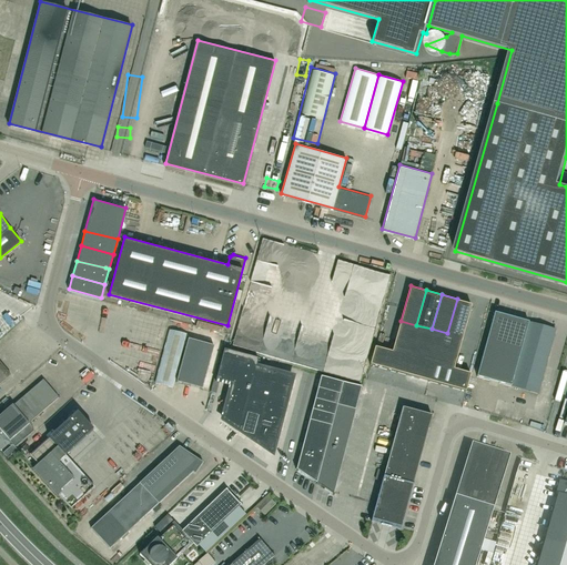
[(457,299),(447,333),(462,338),(472,303),(457,299)]
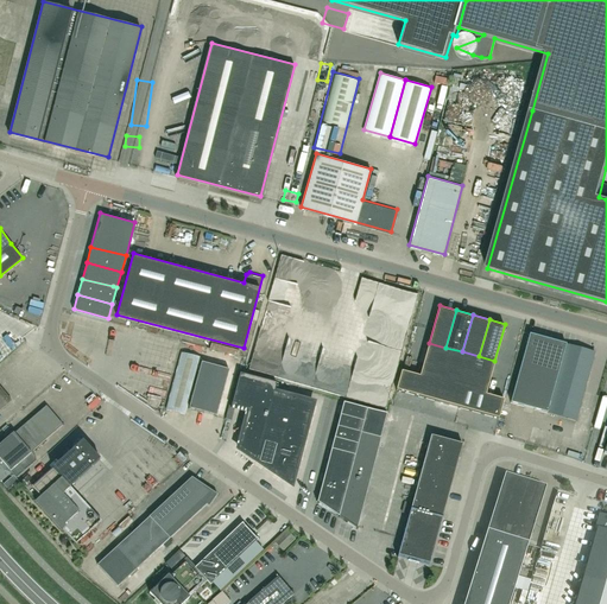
[(537,407),(556,338),(530,331),(511,400),(537,407)]
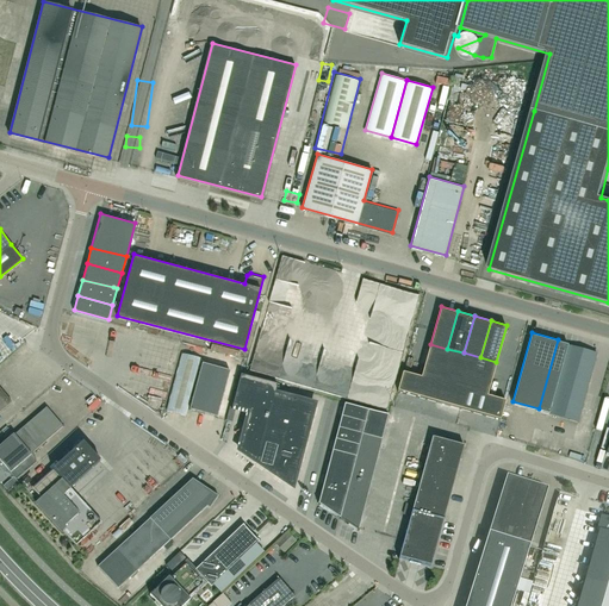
[(7,342),(12,350),(19,347),(13,338),(7,342)]
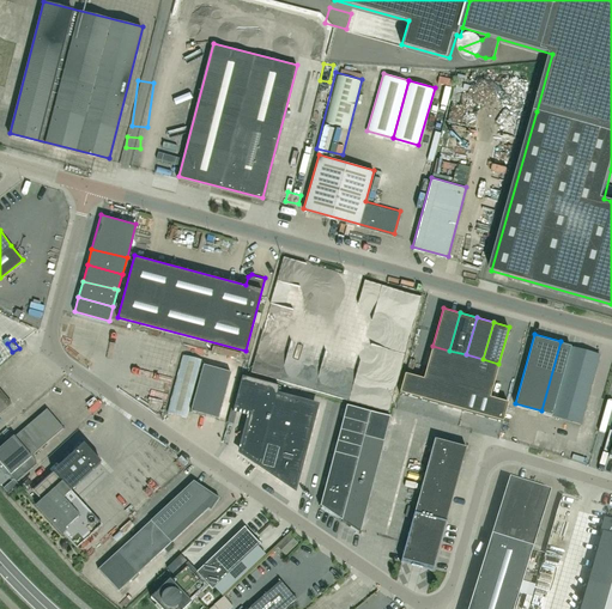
[(561,341),(541,410),(553,414),(581,422),(600,353),(561,341)]
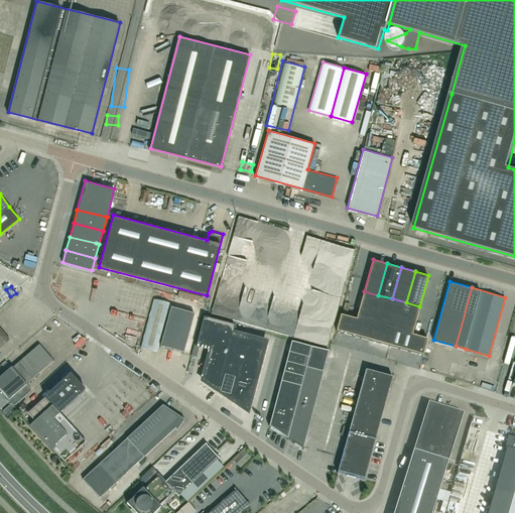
[(364,291),(356,317),(366,319),(384,325),(385,326),(392,298),(378,295),(364,291)]
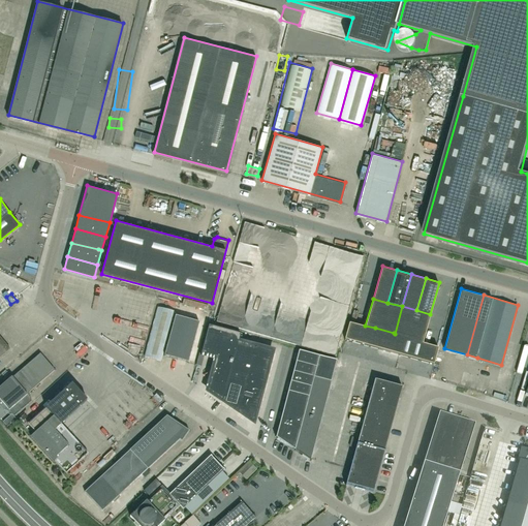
[(148,319),(151,306),(123,300),(119,320),(145,326),(146,319),(148,319)]
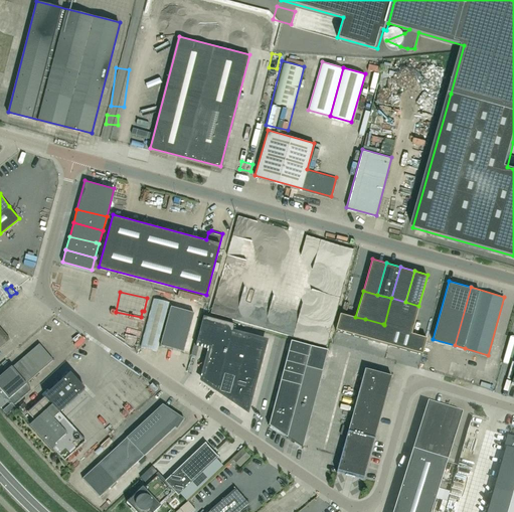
[(141,345),(156,349),(168,300),(153,296),(141,345)]
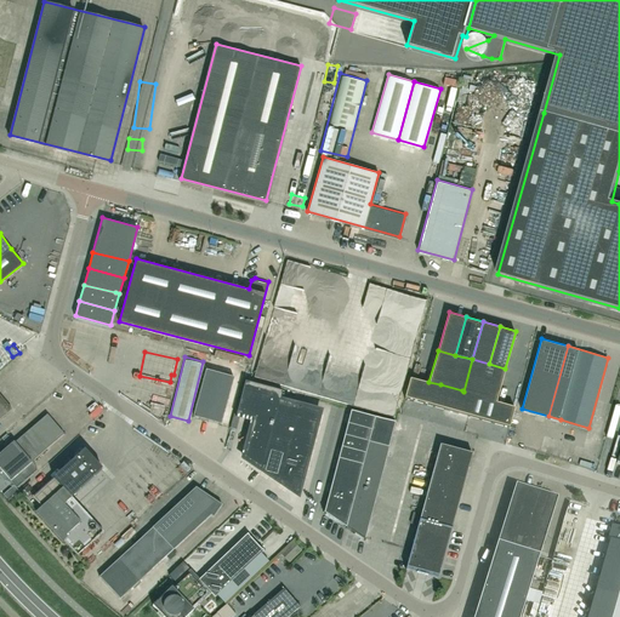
[(472,359),(464,392),(473,394),(484,398),(496,400),(505,369),(489,364),(472,359)]
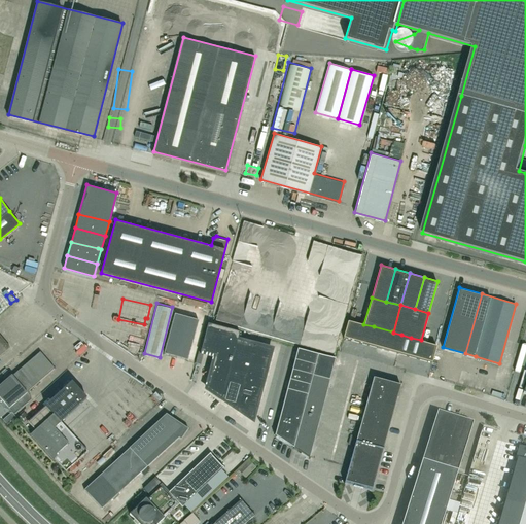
[(173,312),(164,351),(187,357),(198,317),(173,312)]
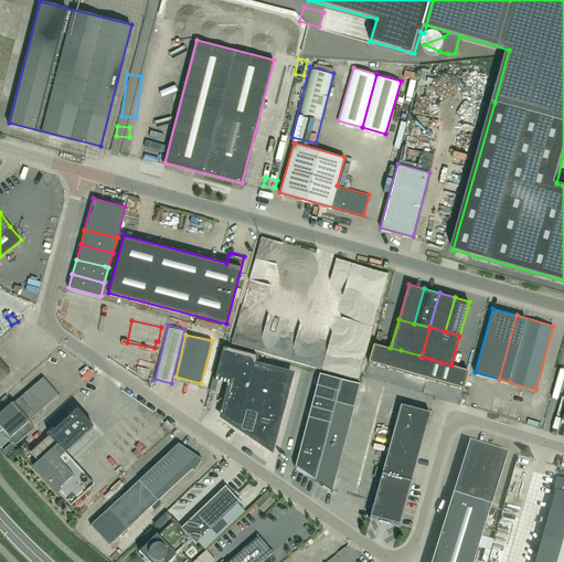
[(269,335),(267,349),(288,353),(290,338),(269,335)]
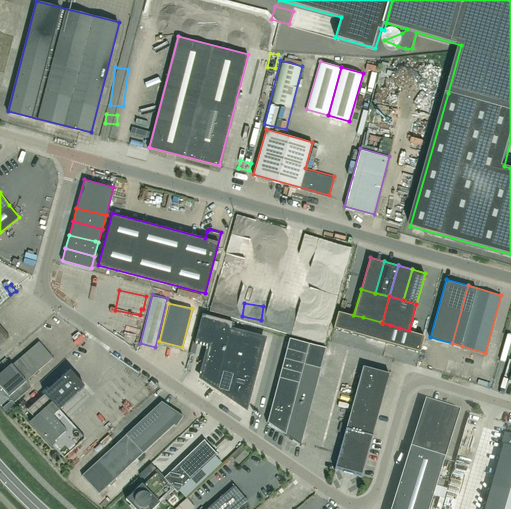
[(269,323),(284,327),(286,321),(280,319),(282,313),(273,310),(269,323)]
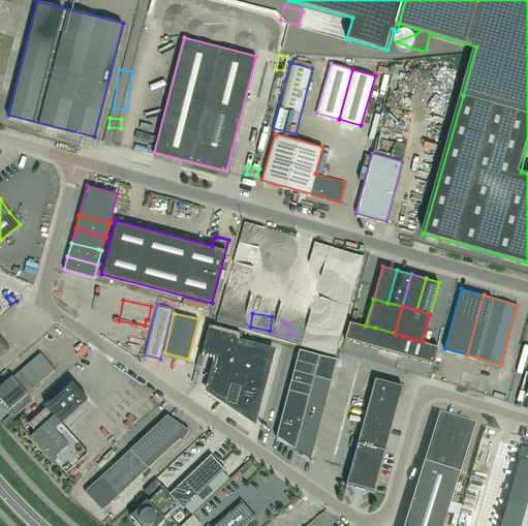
[(349,321),(345,337),(370,344),(375,328),(365,326),(349,321)]
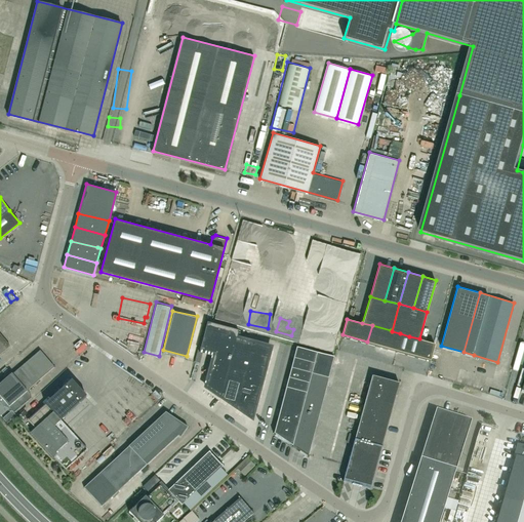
[(115,333),(131,338),(134,329),(136,330),(137,326),(129,324),(118,321),(115,333)]
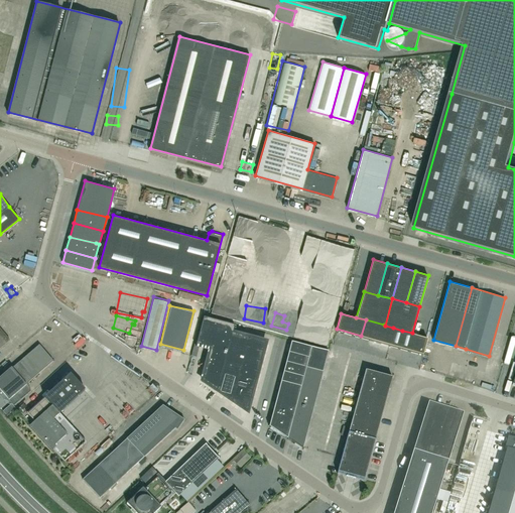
[(230,341),(235,324),(204,315),(199,334),(213,337),(203,378),(247,409),(266,340),(249,335),(246,345),(230,341)]
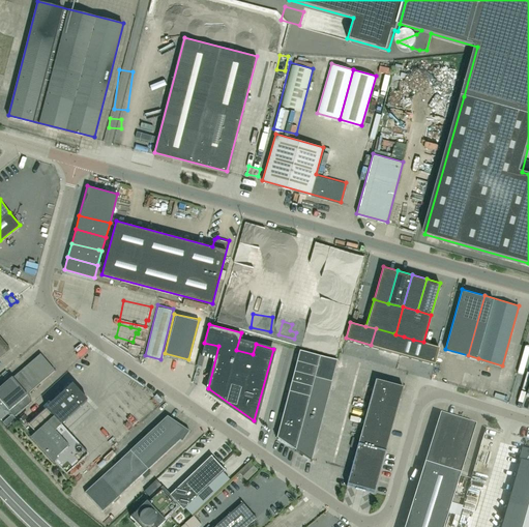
[(376,328),(371,345),(390,350),(394,333),(376,328)]
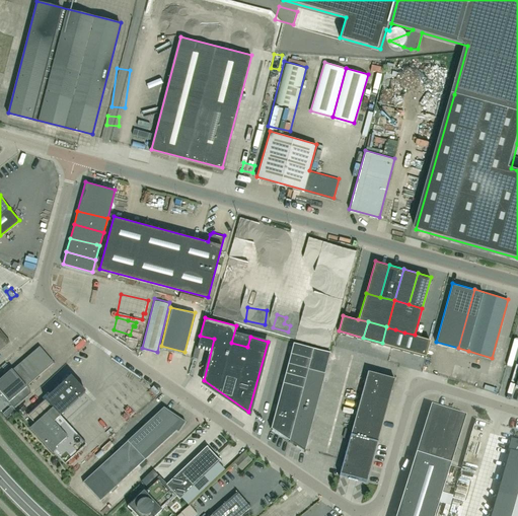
[(386,326),(382,343),(391,346),(395,329),(387,327),(386,326)]
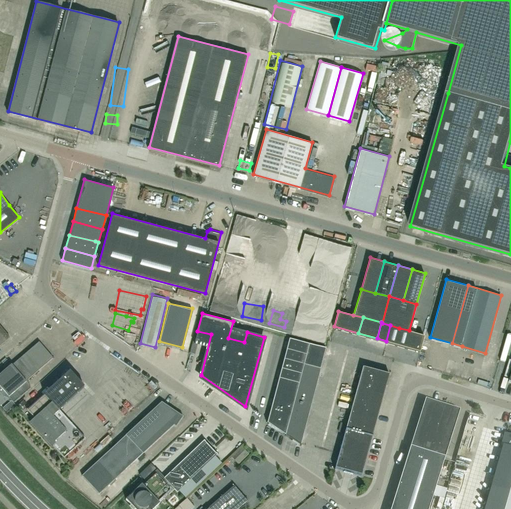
[(0,344),(10,336),(0,324),(0,344)]
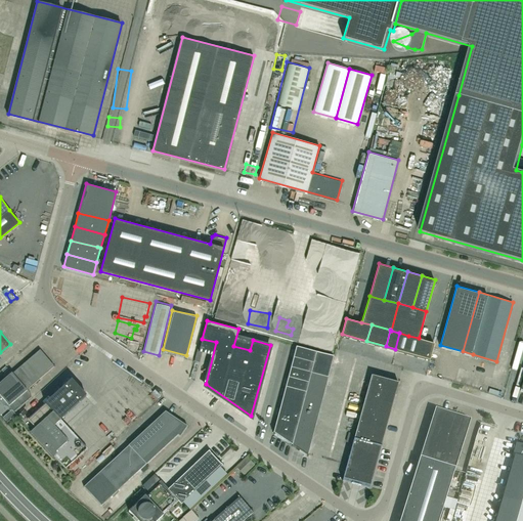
[(399,333),(395,349),(404,352),(408,336),(399,333)]
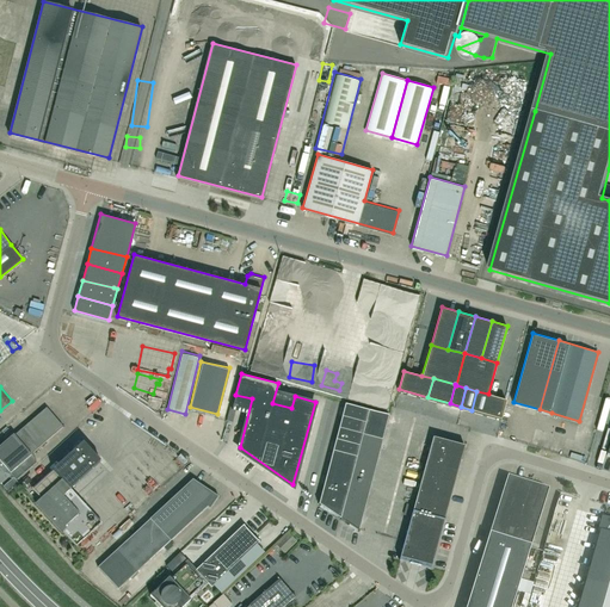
[(476,391),(472,410),(484,413),(488,394),(476,391)]
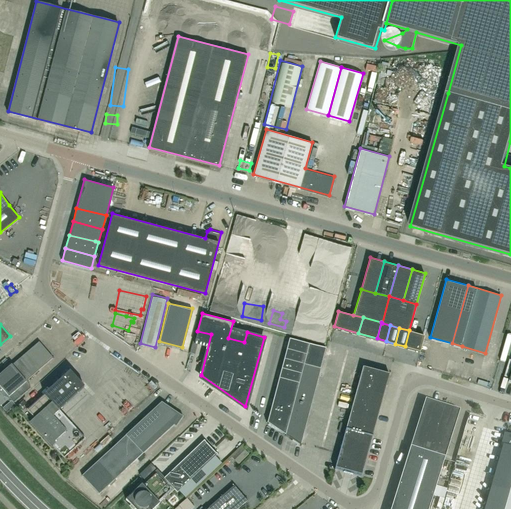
[(409,330),(405,346),(419,350),(424,335),(409,330)]
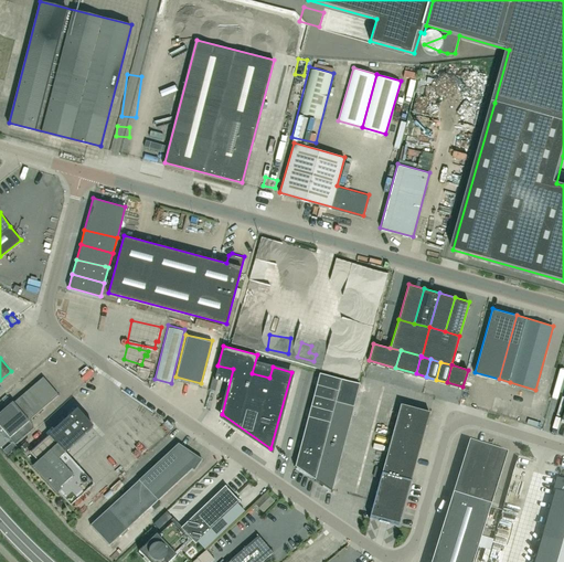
[(319,372),(317,382),(339,388),(341,378),(319,372)]
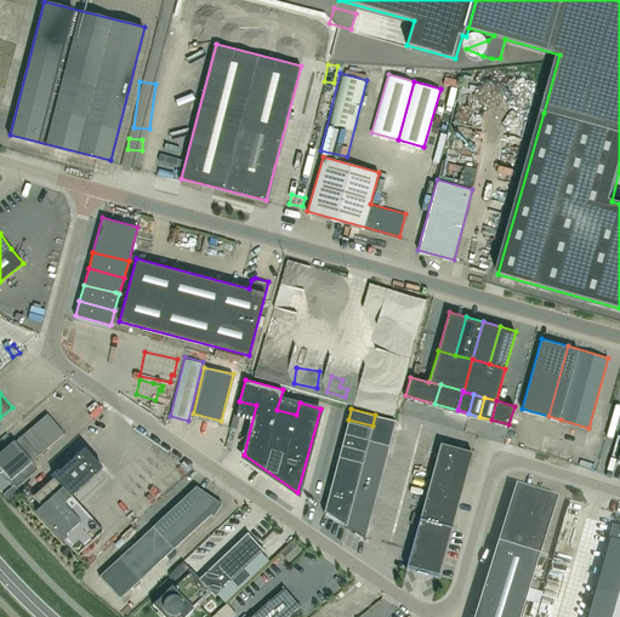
[(63,432),(47,412),(0,452),(0,466),(10,478),(63,432)]
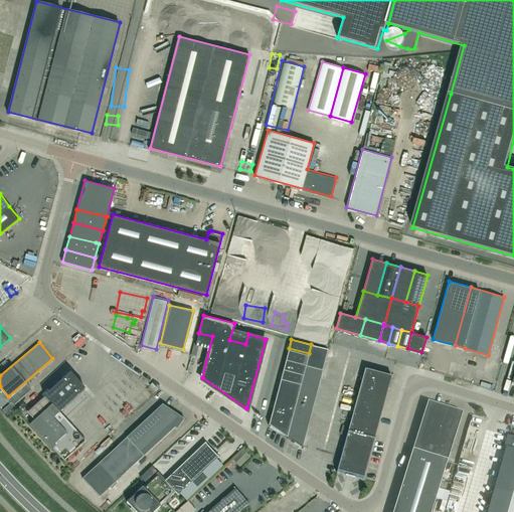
[(309,353),(306,363),(306,365),(322,369),(328,348),(311,344),(309,353)]
